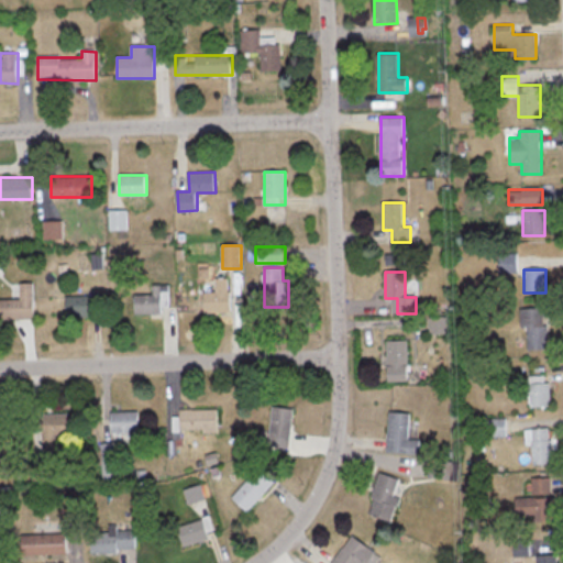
[(231,312),(231,277),(217,277),(217,291),(205,291),(205,312),(231,312)]
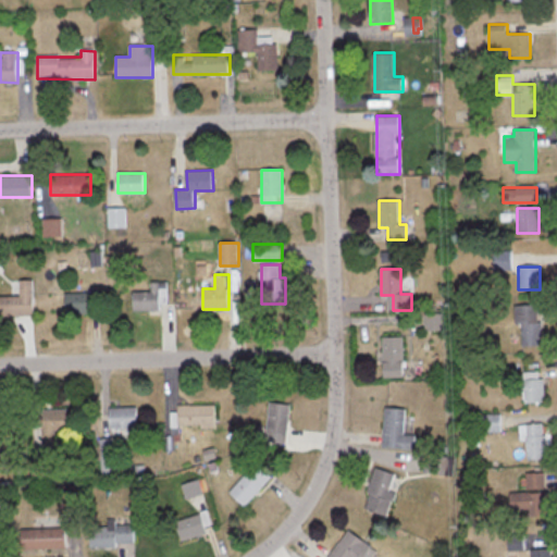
[(35,279),(21,279),(21,295),(0,295),(0,314),(35,314),(35,279)]
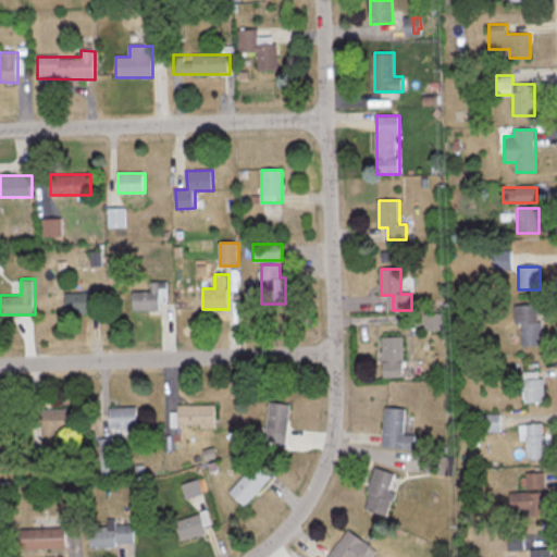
[(134,310),(165,310),(165,282),(151,282),(151,291),(134,291),(134,310)]
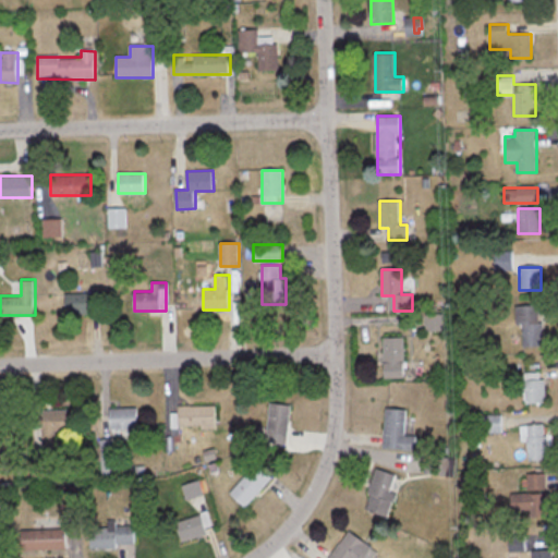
[(94,313),(94,292),(68,292),(68,313),(94,313)]
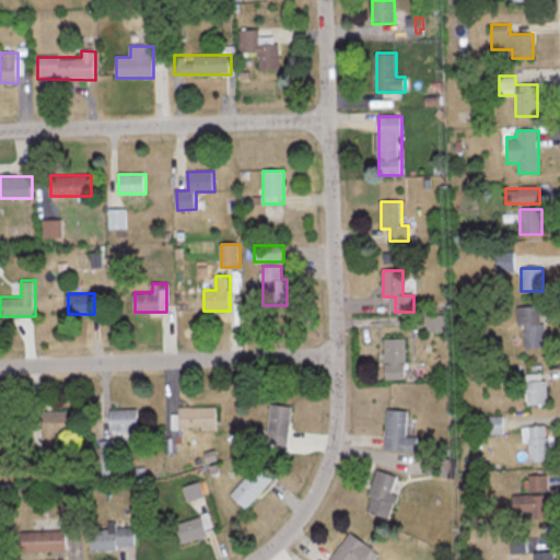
[(545,348),(545,306),(518,306),(518,328),(524,328),(524,348),(545,348)]
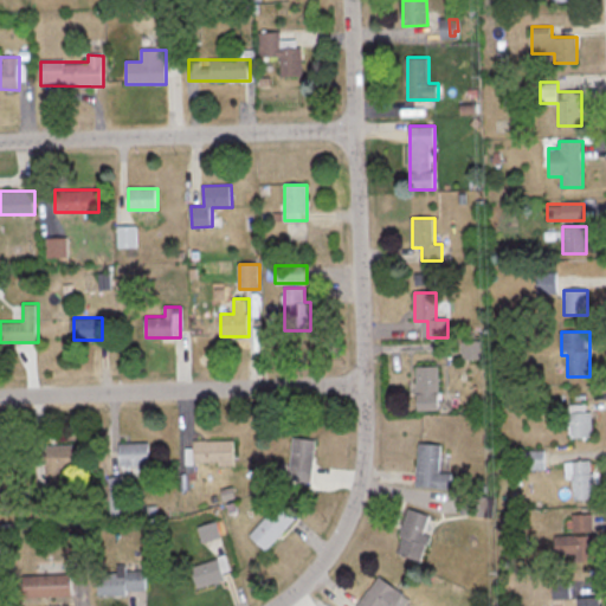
[(440,366),(418,366),(418,411),(440,411),(440,366)]
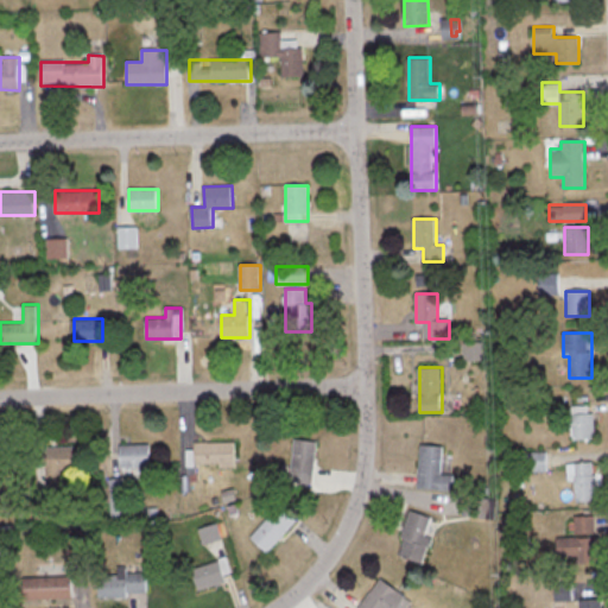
[(595,439),(595,409),(572,409),(572,416),(568,416),(568,439),(595,439)]
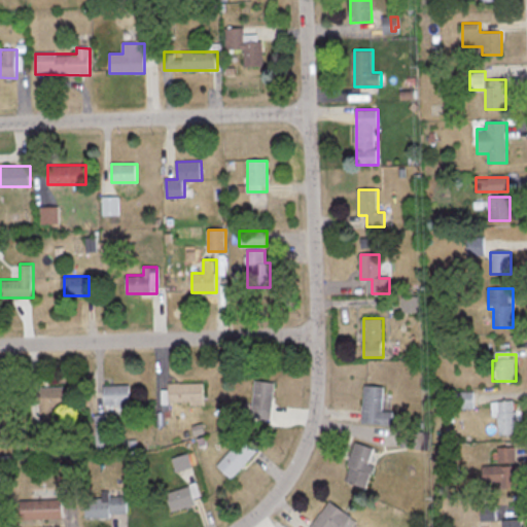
[(275,382),(253,382),(253,415),(275,415),(275,382)]
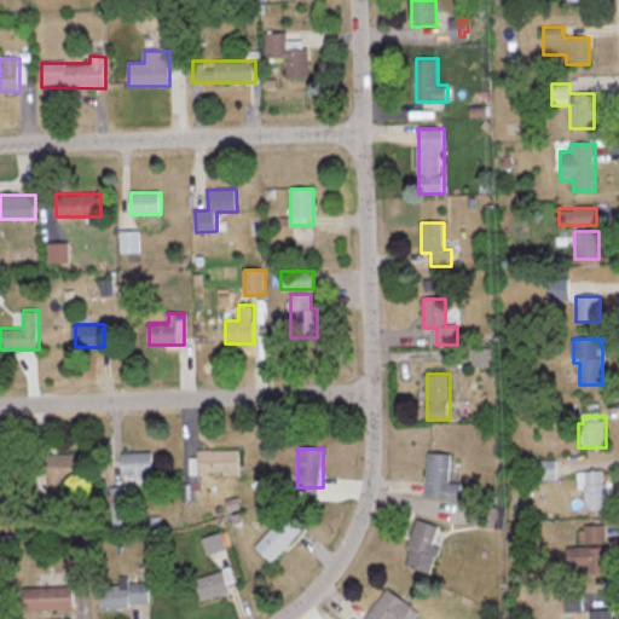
[(241,450),(200,450),(200,474),(241,474),(241,450)]
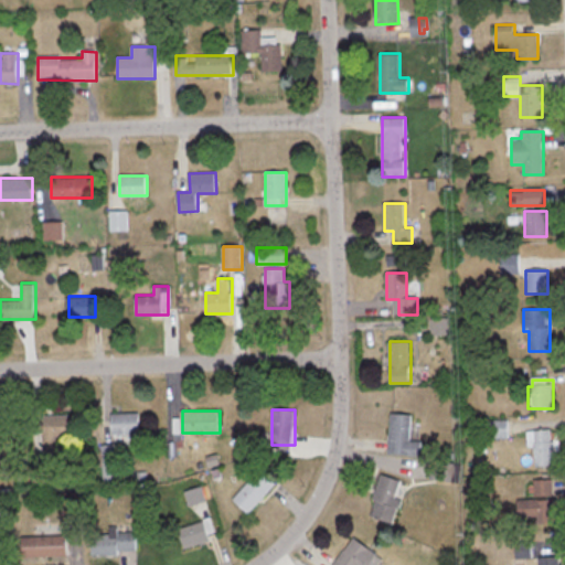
[(141,413),(112,413),(112,434),(141,434),(141,413)]
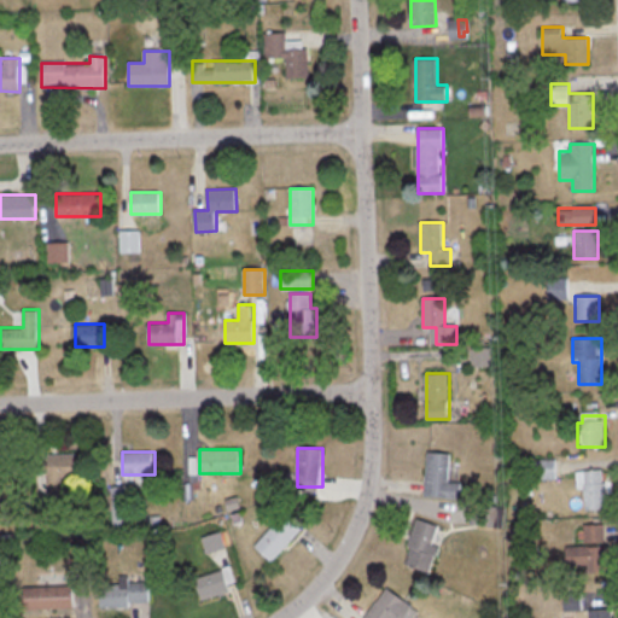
[(461,499),(461,483),(449,483),(449,453),(427,453),(426,497),(461,499)]
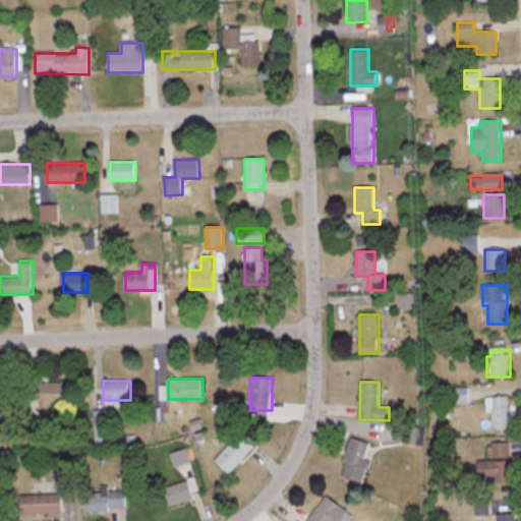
[(41,383),(41,413),(55,413),(55,403),(66,403),(66,383),(41,383)]
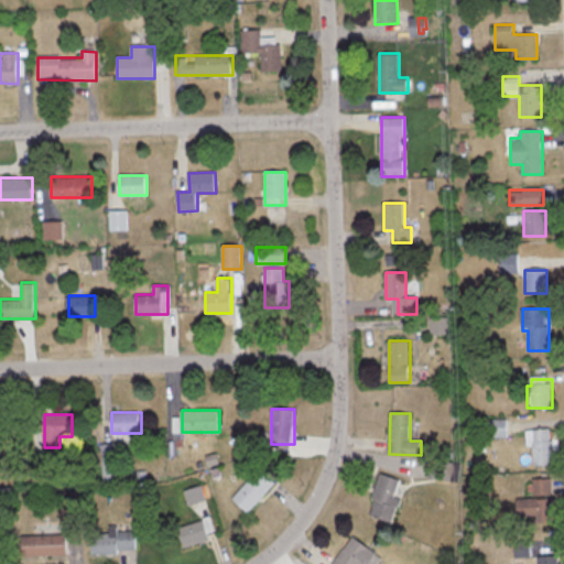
[(17,416),(0,415),(0,436),(17,436),(17,416)]
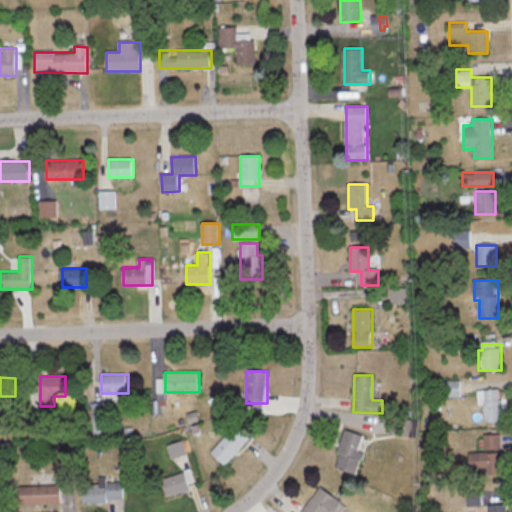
[(502,390),(480,390),(480,423),(503,423),(502,390)]
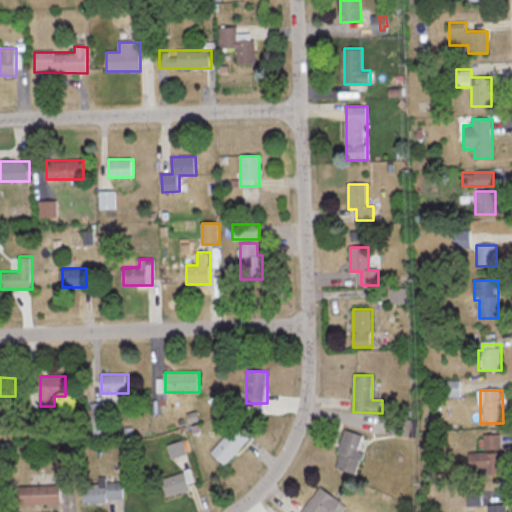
[(110,435),(109,402),(92,402),(93,435),(110,435)]
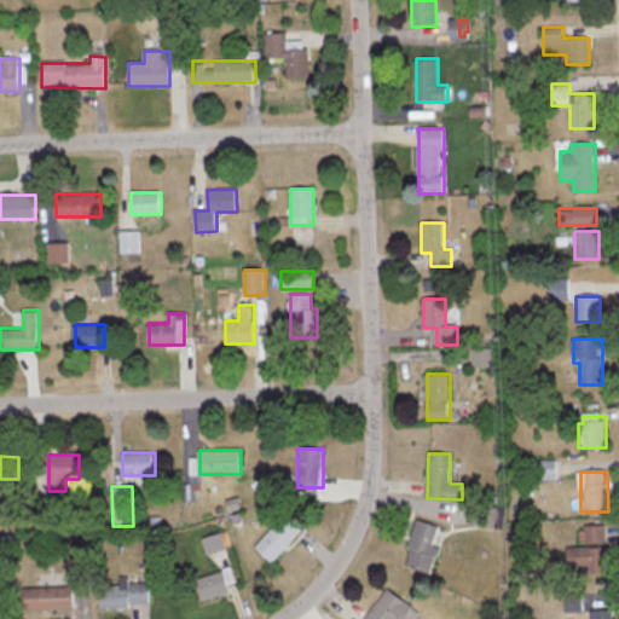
[(304,531),(287,514),(255,545),(272,562),(304,531)]
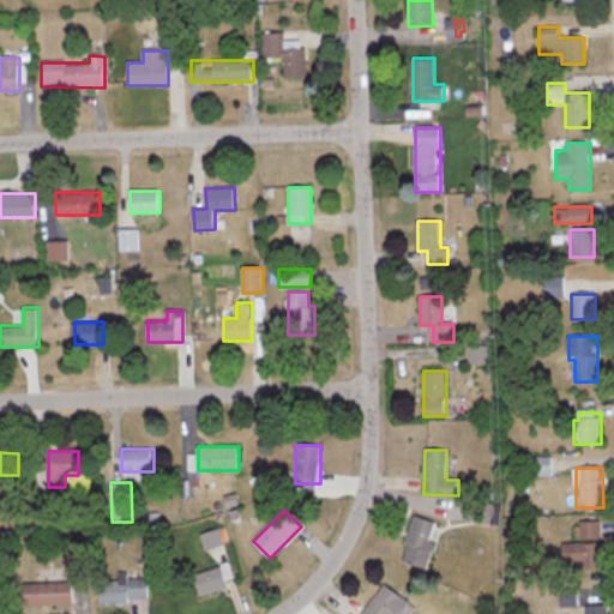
[(401,560),(428,569),(438,543),(431,541),(437,523),(415,516),(401,560)]
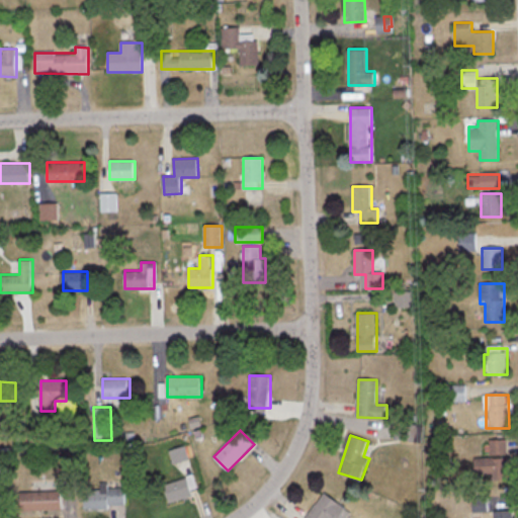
[(510,440),(488,439),(488,458),(478,458),(477,480),(510,480),(510,440)]
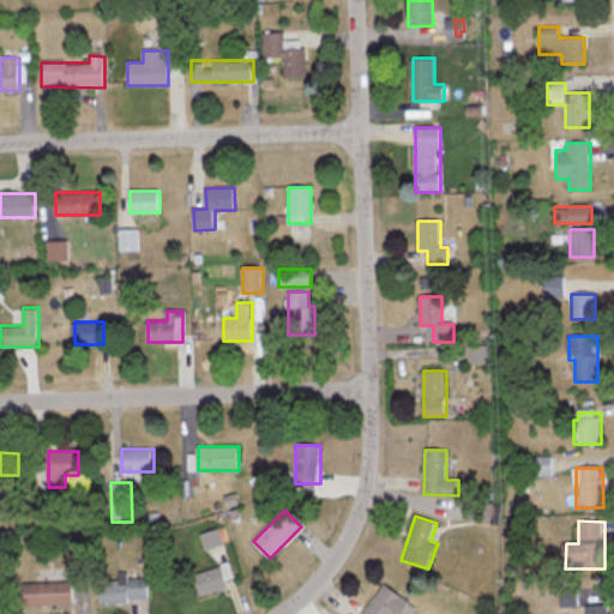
[(206,548),(222,546),(220,531),(204,533),(206,548)]
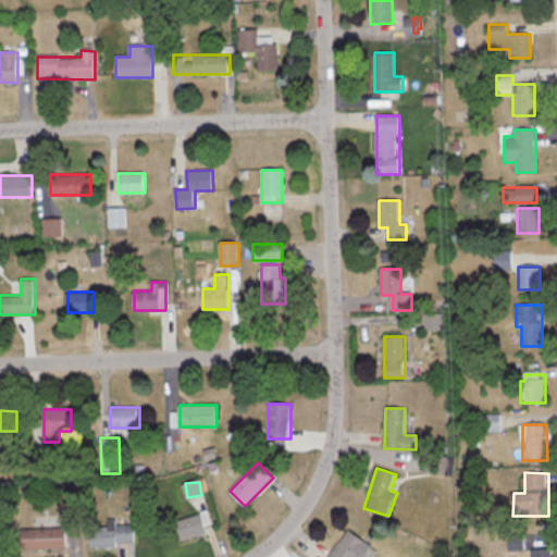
[(0,524),(10,524),(10,506),(0,506),(0,524)]
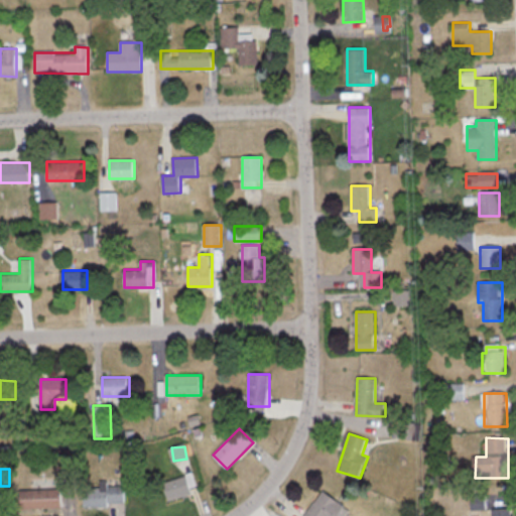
[(194,495),(187,476),(164,482),(169,501),(194,495)]
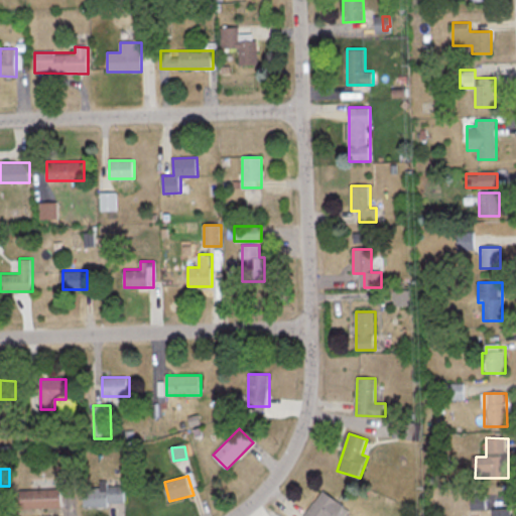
[(84,506),(126,506),(126,484),(84,485),(84,506)]
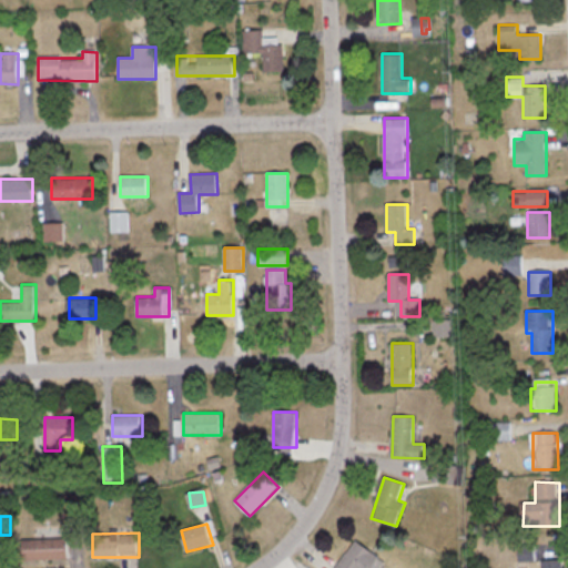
[(69,539),(21,539),(21,561),(69,561),(69,539)]
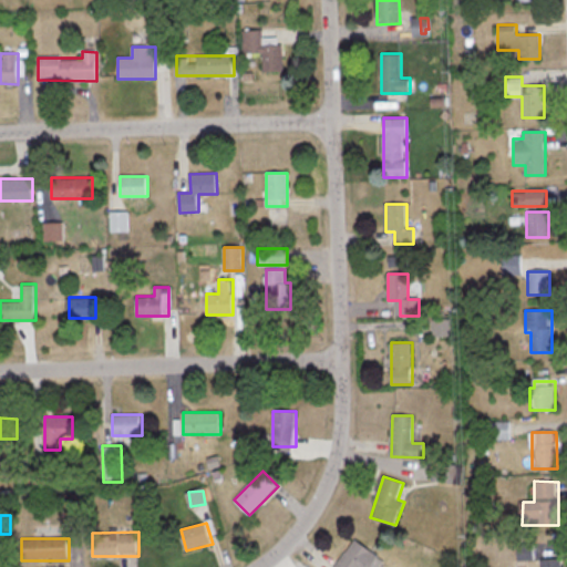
[(339,566),(374,566),(380,554),(350,542),(339,566)]
